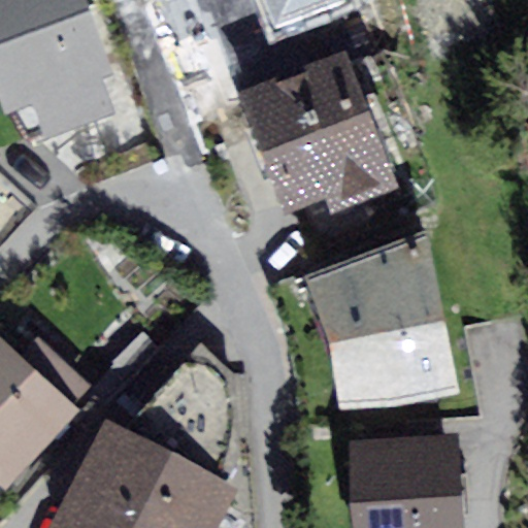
[(88,0),(0,0),(0,95),(7,114),(34,104),(46,137),(116,111),(103,78),(116,73),(88,0)]
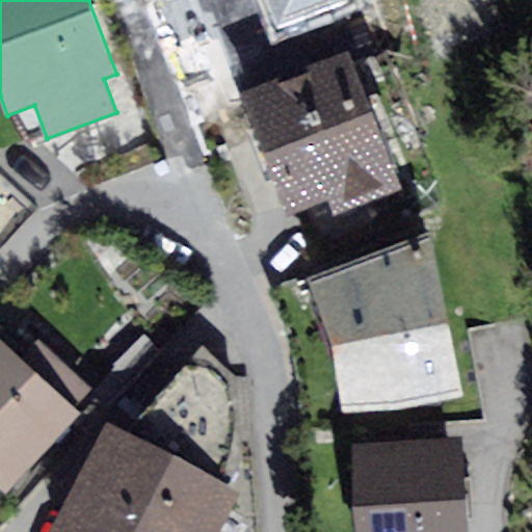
[(348,51),(241,92),(289,215),(329,198),(336,214),(402,189),(348,51)]
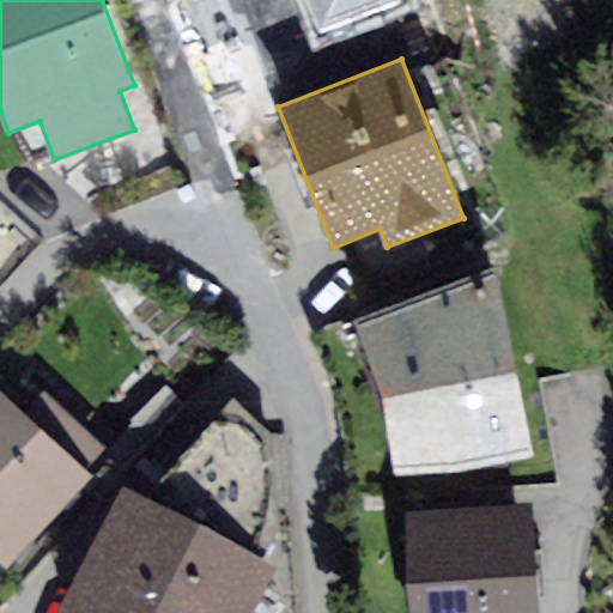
[(384,398),(398,475),(462,471),(534,456),(498,266),(356,320),(384,398)]
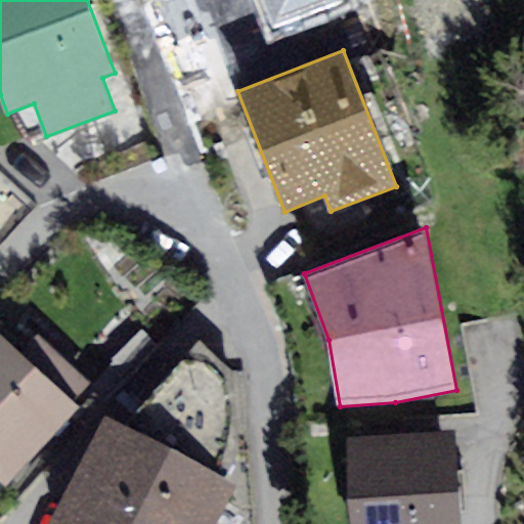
[(0,333),(0,481),(4,485),(78,405),(0,333)]
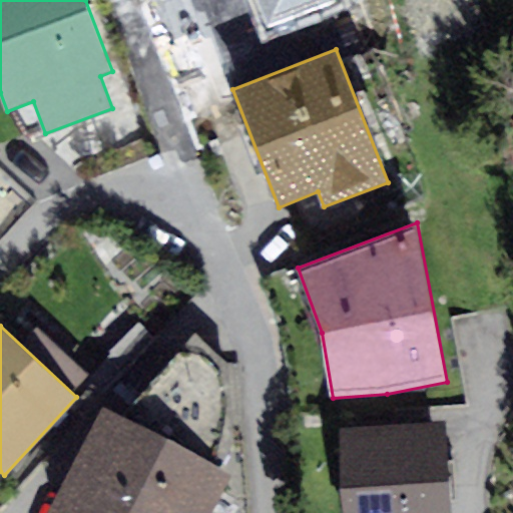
[(48,512),(130,512),(168,441),(104,407),(48,512)]
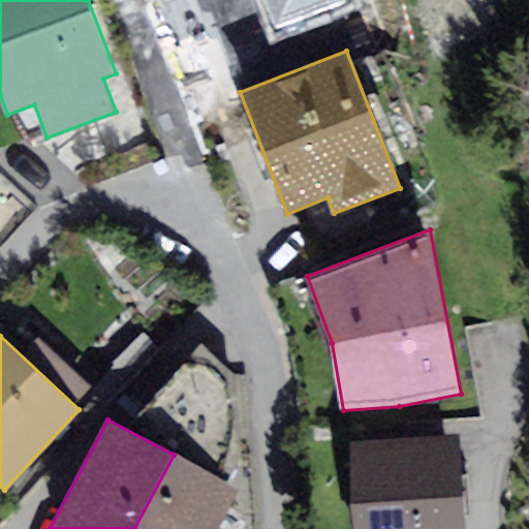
[(351,441),(356,528),(465,528),(460,435),(351,441)]
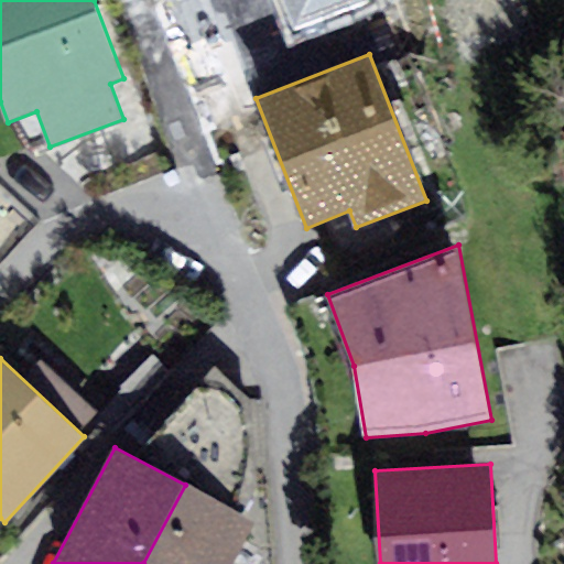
[(143,563),(234,563),(256,522),(185,485),(143,563)]
